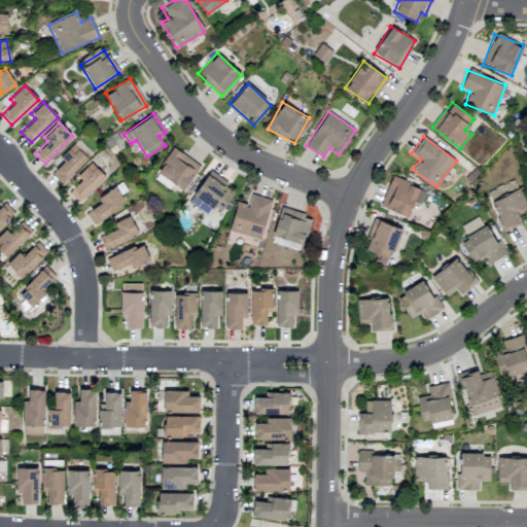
[(60,156),(65,161),(51,173),(61,183),(92,154),(78,139),(60,156)]
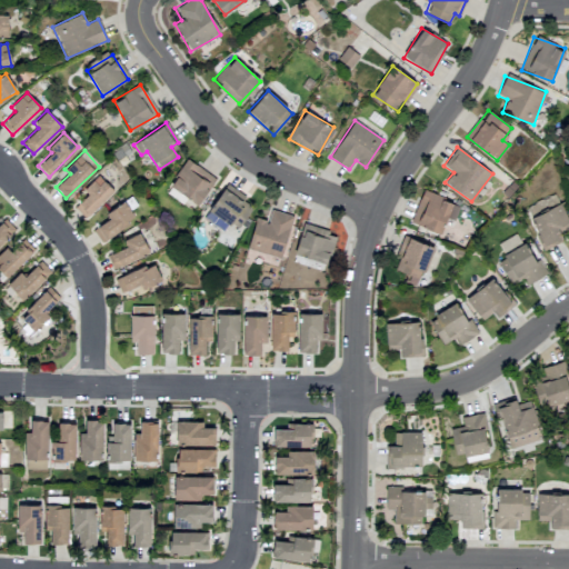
[(216,179),(188,159),(169,185),(173,188),(169,193),(178,200),(181,195),(197,206),(216,179)]
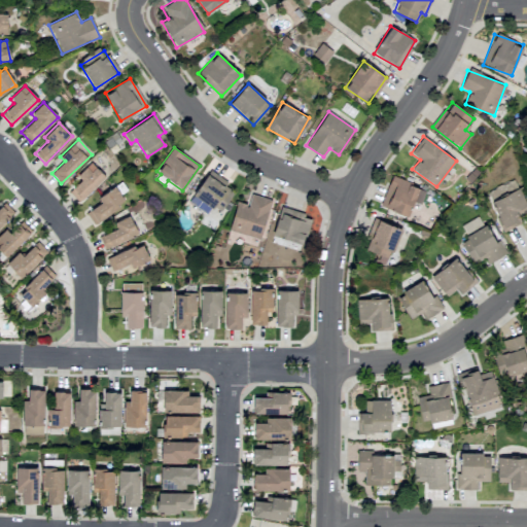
[(77,175),(81,180),(69,191),(78,202),(105,177),(91,163),(77,175)]
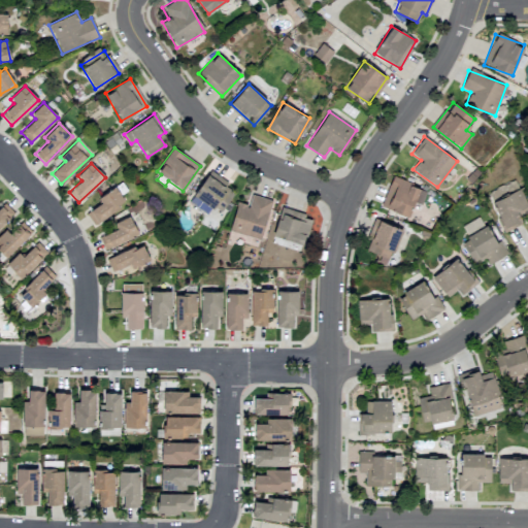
[(221,212),(235,192),(208,173),(188,202),(206,216),(213,206),(221,212)]
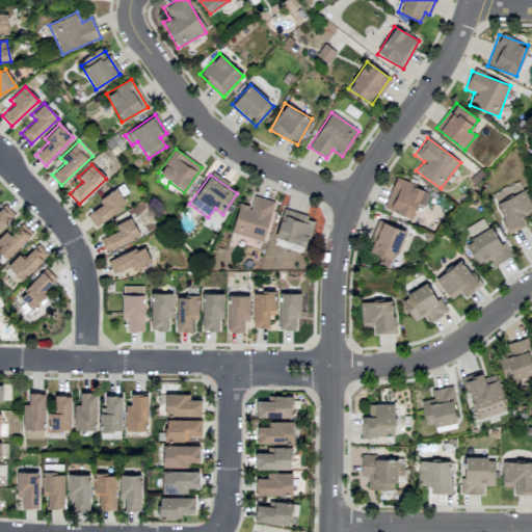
[(413,218),(418,203),(425,206),(430,190),(395,178),(384,208),(413,218)]
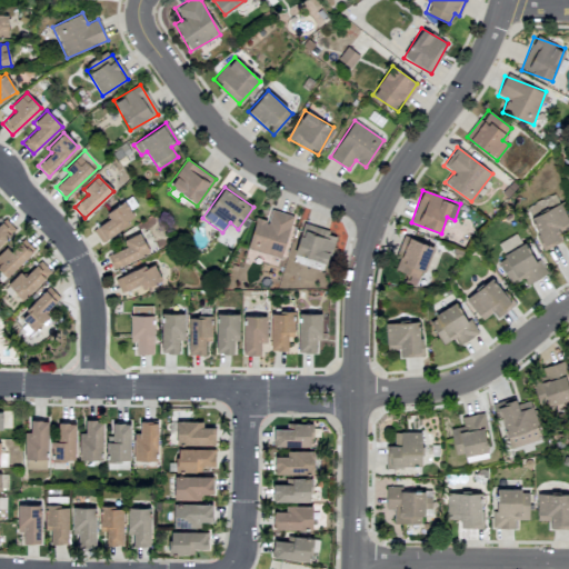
[(92,229),(100,241),(135,219),(125,201),(105,213),(108,219),(92,229)]
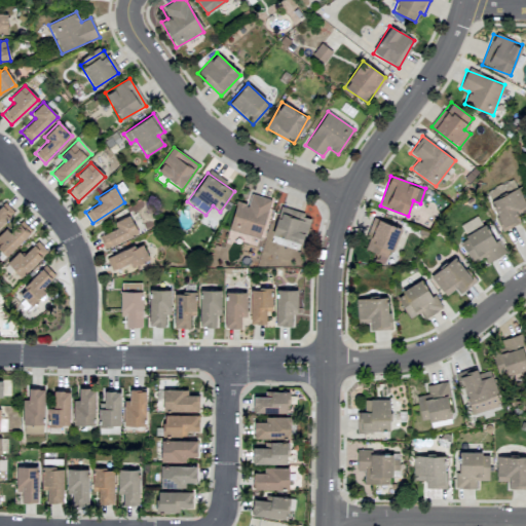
[(259,239),(271,200),(251,193),(248,204),(236,200),(228,229),(259,239)]
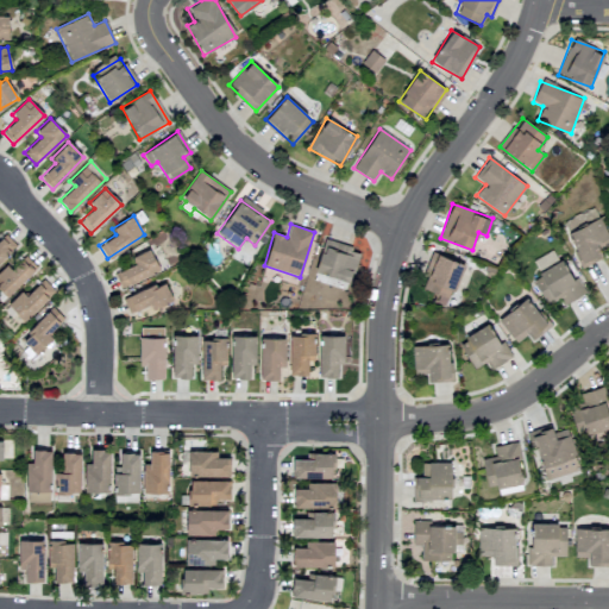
[(0,261),(16,245),(5,234),(0,238),(0,261)]
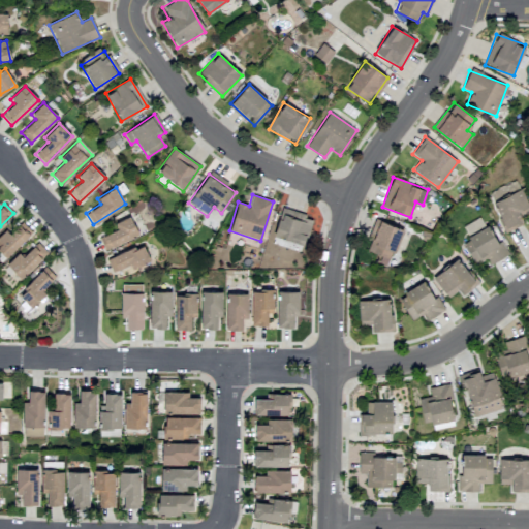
[(273,235),(304,246),(313,218),(282,207),(273,235)]
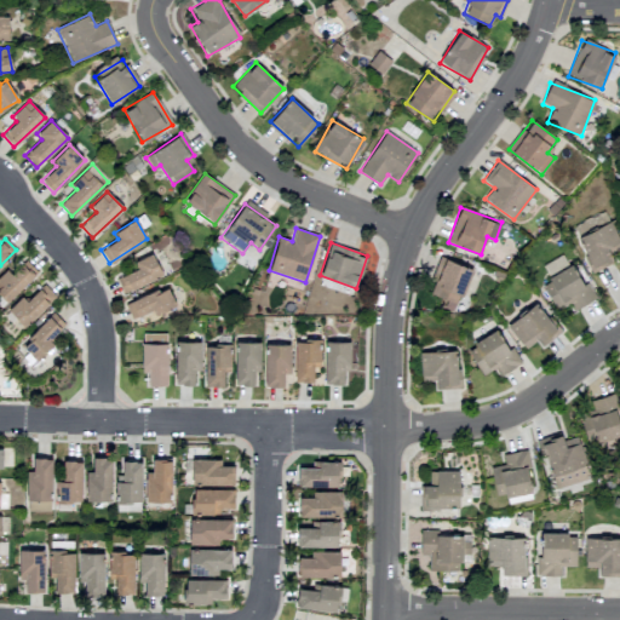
[(575,309),(592,299),(566,252),(543,265),(551,281),(543,285),(557,310),(572,303),(575,309)]
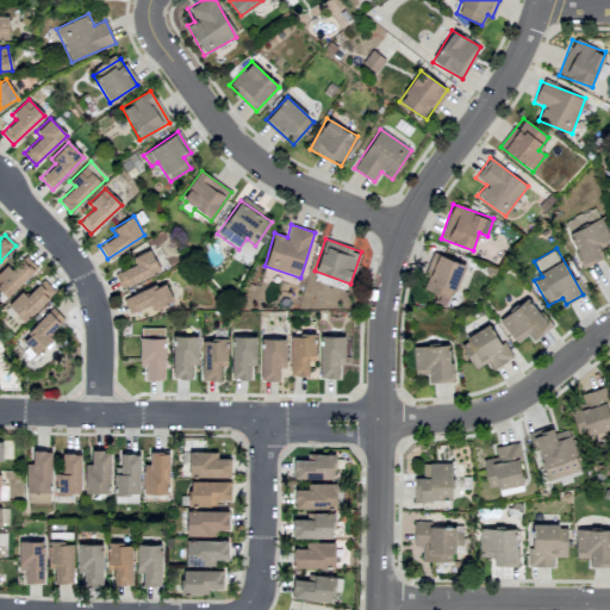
[(160,271),(150,249),(131,259),(134,265),(114,274),(122,288),(160,271)]
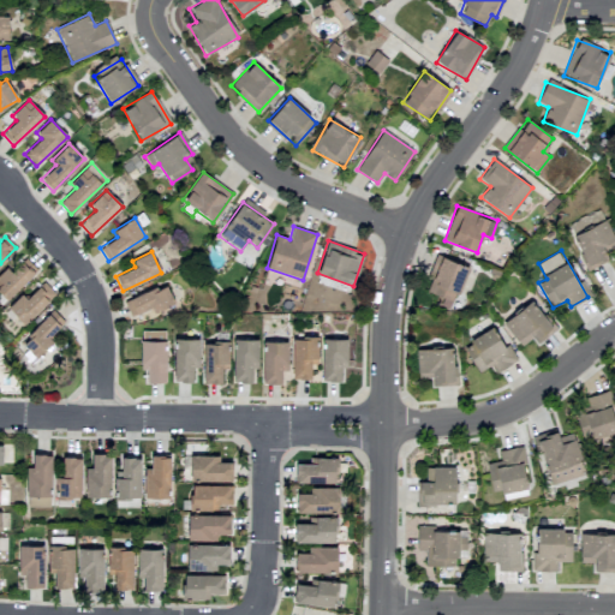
[(467,266),(436,255),(431,269),(434,270),(425,294),(454,304),(467,266)]
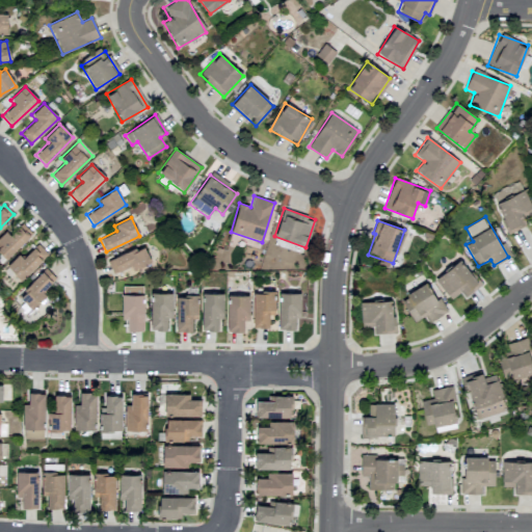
[(0,235),(0,253),(5,259),(32,234),(22,223),(9,235),(5,231),(0,235)]
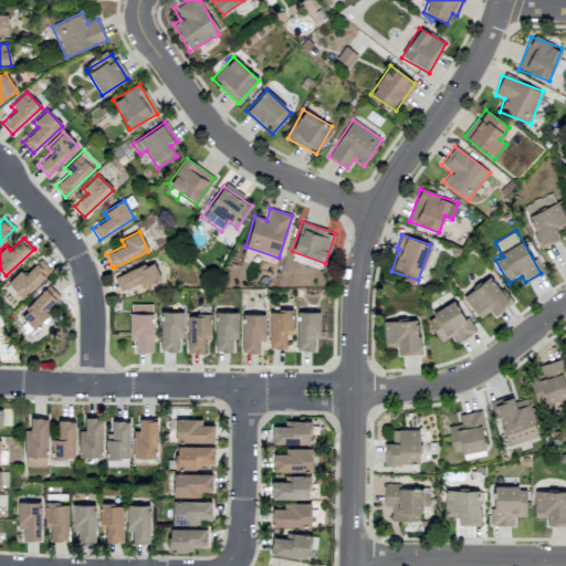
[(114,278),(119,291),(138,283),(140,287),(160,279),(153,261),(114,278)]
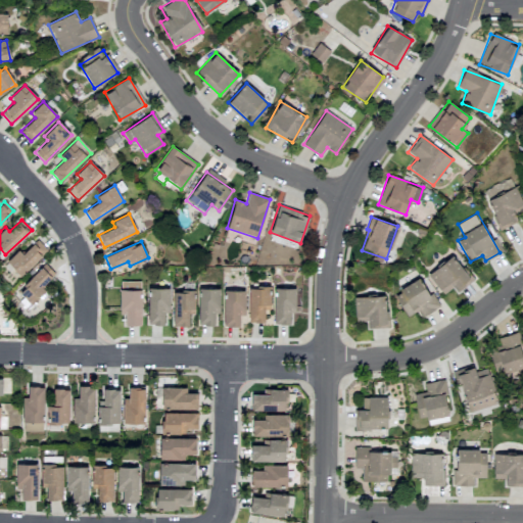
[(21,253),(18,250),(6,260),(18,275),(44,254),(34,243),(21,253)]
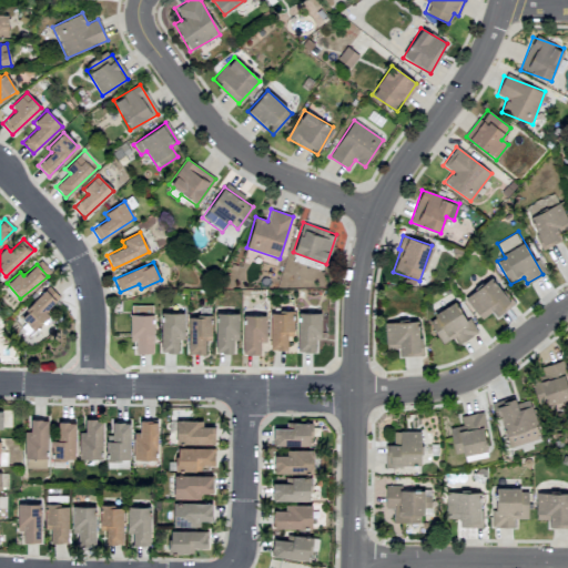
[(495,315),(510,304),(492,277),(464,297),(480,320),(493,312),(495,315)]
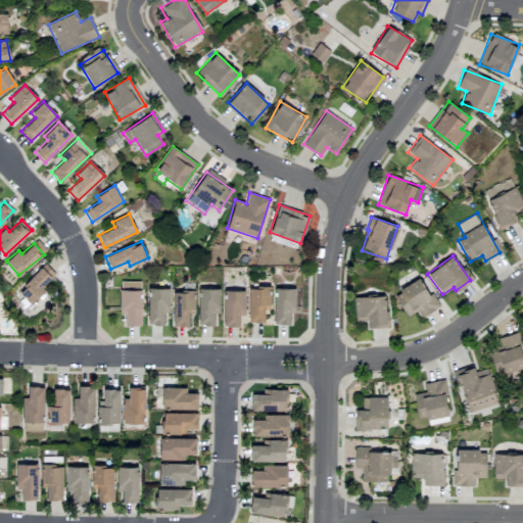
[(31,304),(45,290),(41,286),(51,277),(41,267),(16,290),(31,304)]
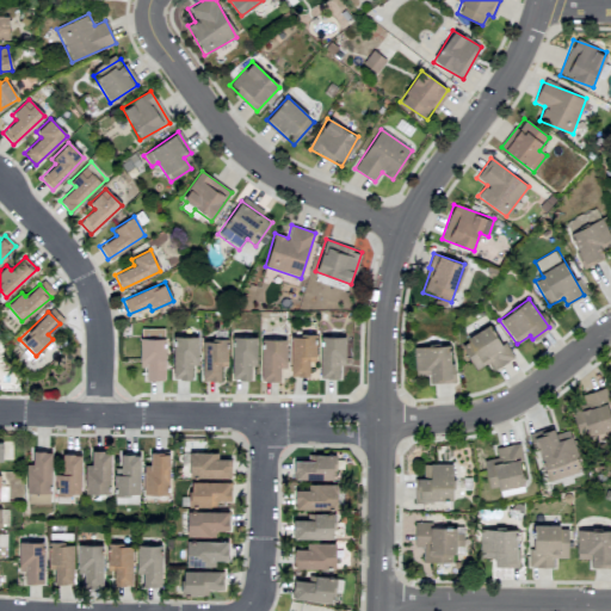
[(492,369),(514,359),(507,344),(501,346),(492,326),(461,340),(474,370),(489,363),(492,369)]
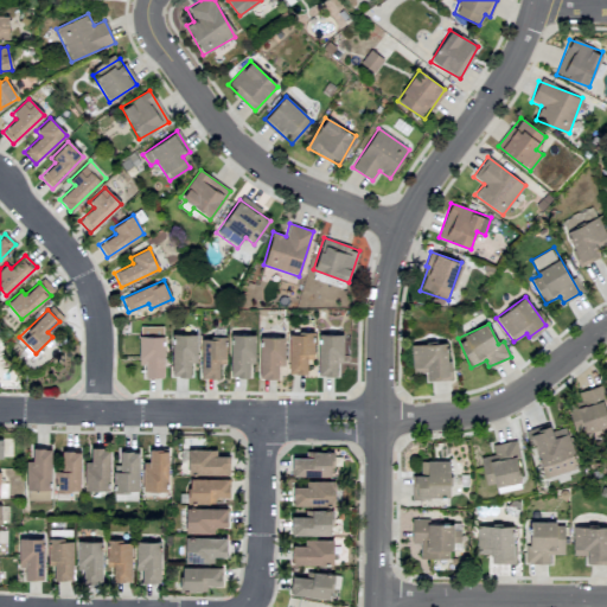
[(145,377),(163,378),(164,326),(139,326),(139,364),(145,364),(145,377)]
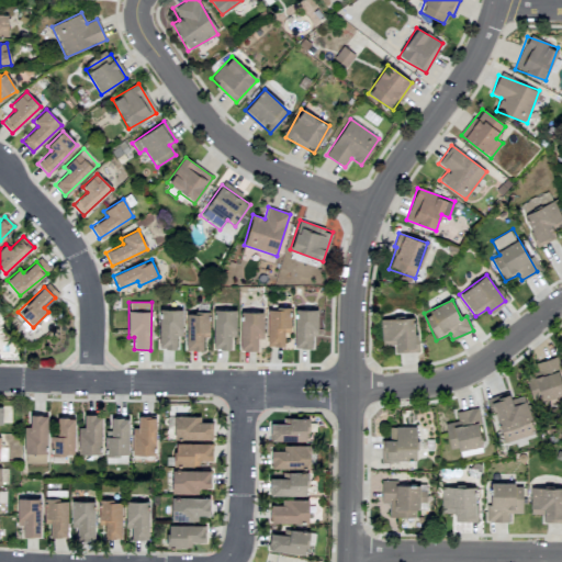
[(267,345),(284,346),(284,333),(290,333),(290,307),(267,307),(267,345)]
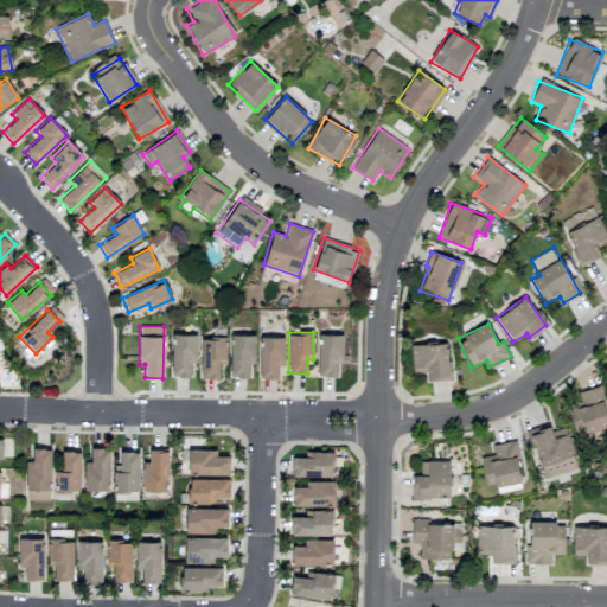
[(197,334),(172,333),(171,376),(190,377),(190,362),(196,363),(197,334)]
